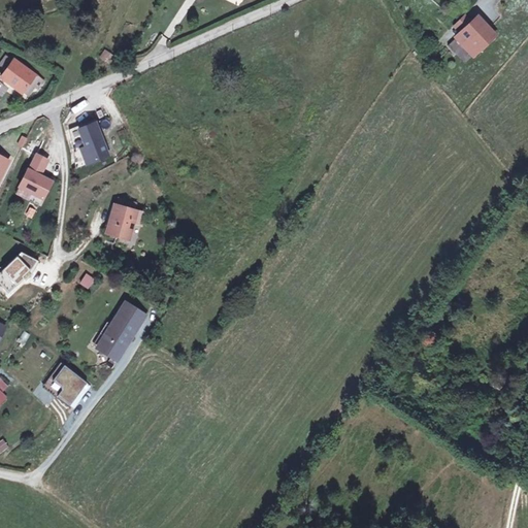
[(465,13),(452,27),(458,33),(447,45),(461,61),(467,55),(473,60),(498,35),(476,14),(471,20),(465,13)]
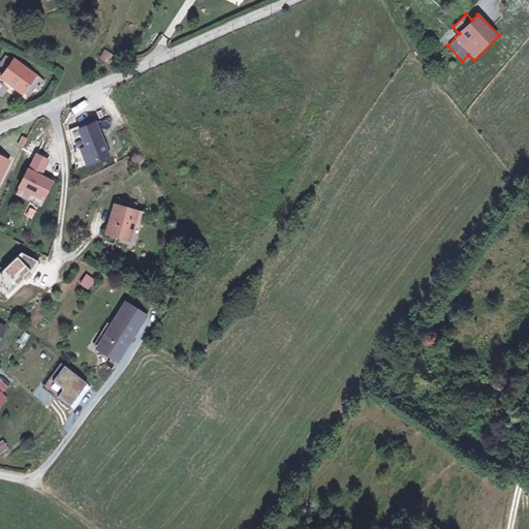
[(0,65),(0,67),(6,71),(12,62),(5,58),(0,65)]
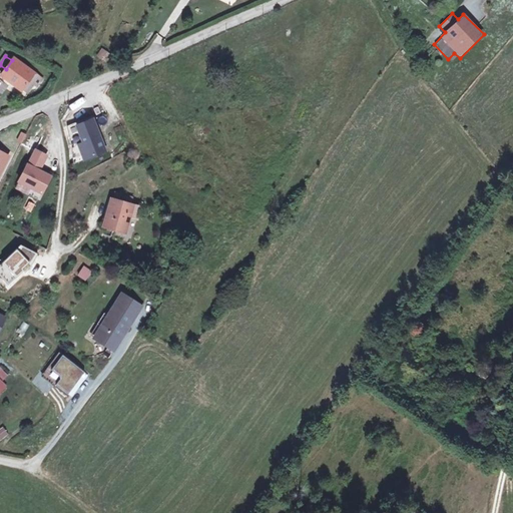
[(12,60),(6,69),(2,77),(24,91),(25,89),(30,80),(35,83),(38,86),(43,78),(13,59),(12,60)]
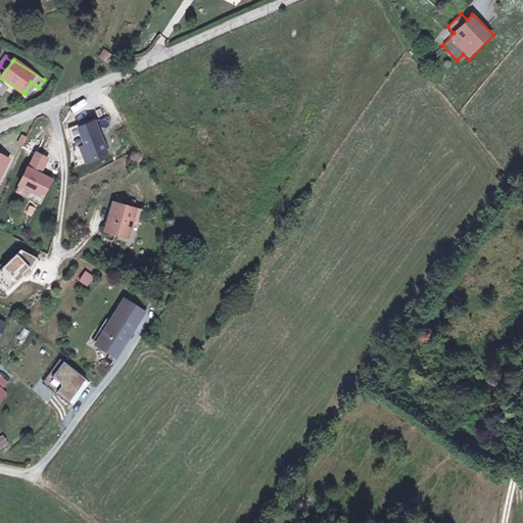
[(36,85),(31,82),(26,91),(30,94),(36,85)]
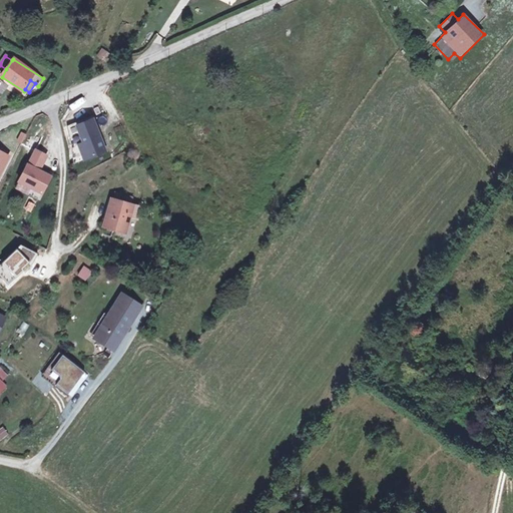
[(107,151),(94,119),(78,126),(85,142),(80,144),(86,159),(107,151)]
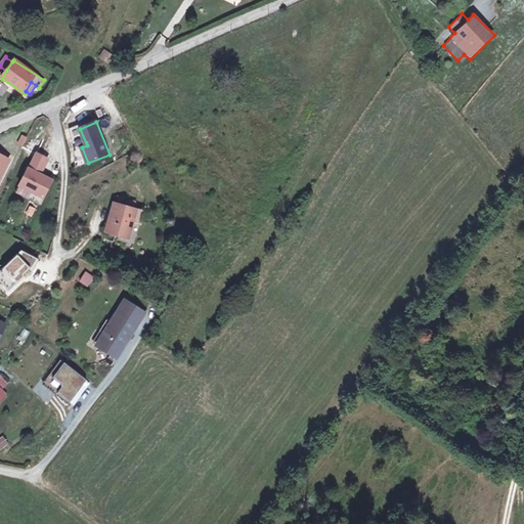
[(29,170),(20,186),(44,199),(53,181),(41,176),(49,161),(38,155),(30,170),(29,170)]
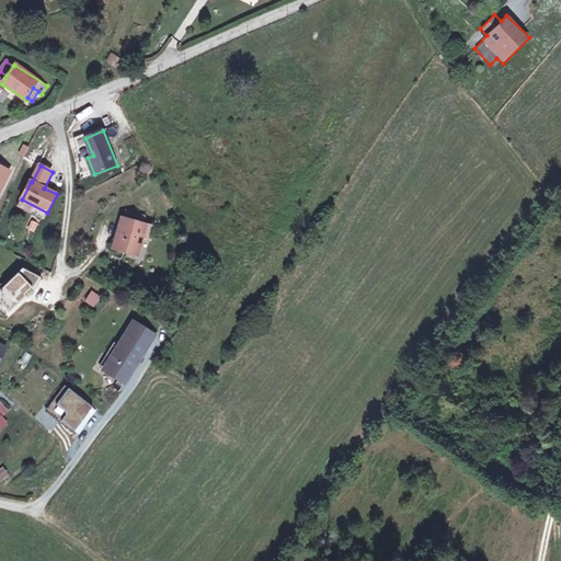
[(111,250),(132,255),(140,226),(119,220),(111,250)]
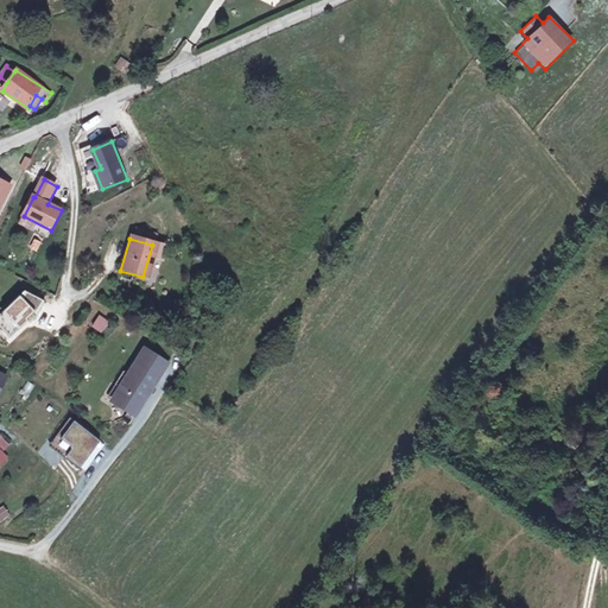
[(20,295),(0,312),(0,335),(6,342),(23,325),(25,328),(30,324),(31,324),(40,305),(20,295)]
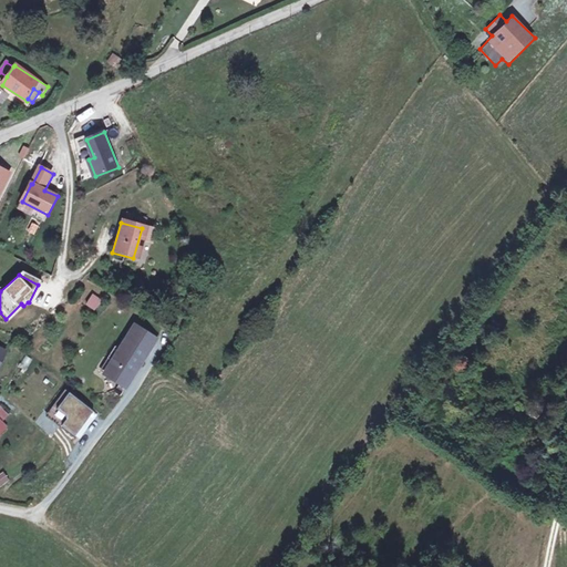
[(93,295),(86,303),(94,310),(101,301),(93,295)]
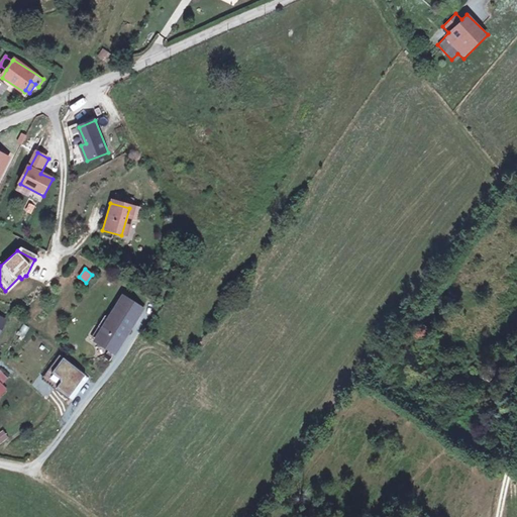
[(119,297),(111,309),(114,311),(122,299),(119,297)]
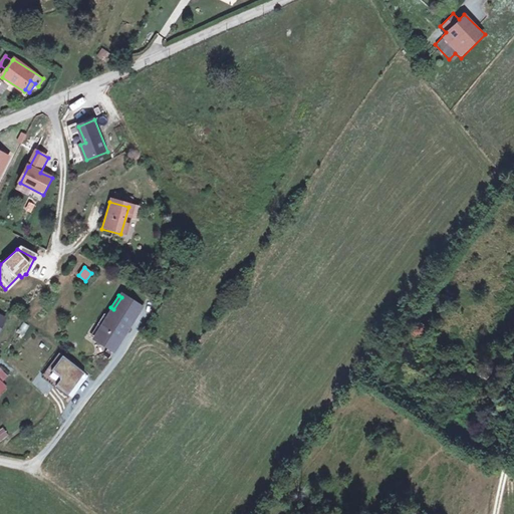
[(135,307),(121,297),(113,309),(110,307),(104,316),(100,313),(93,323),(97,326),(89,338),(108,351),(116,339),(114,337),(118,331),(121,332),(127,324),(124,322),(127,318),(135,307)]
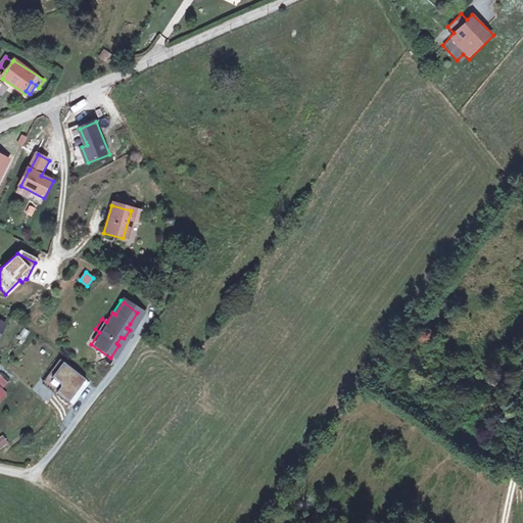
[(127,328),(130,330),(140,314),(137,313),(130,324),(127,328)]
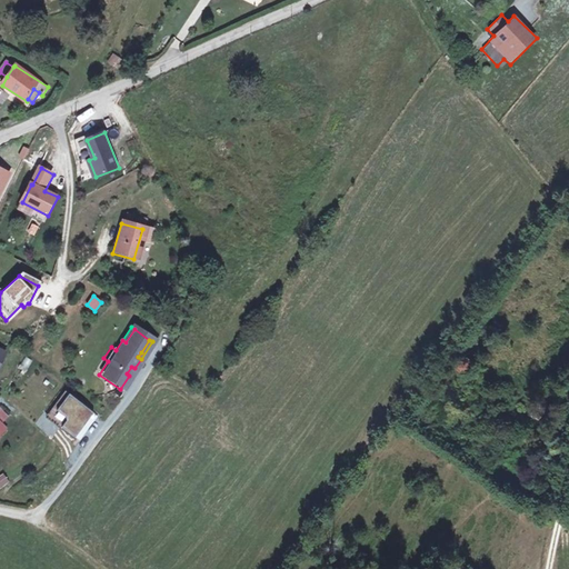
[(69,393),(56,409),(65,417),(66,420),(61,426),(75,437),(92,412),(69,393)]
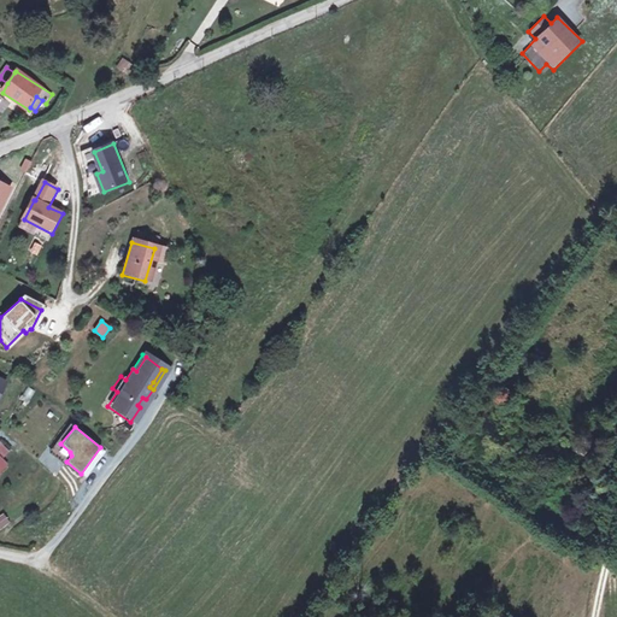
[(1,446),(0,446),(0,480),(18,464),(1,446)]
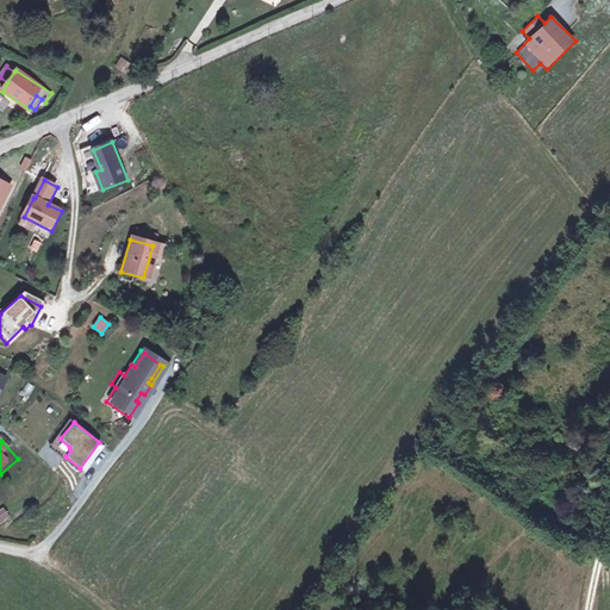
[(0,524),(11,517),(4,508),(0,509),(0,524)]
